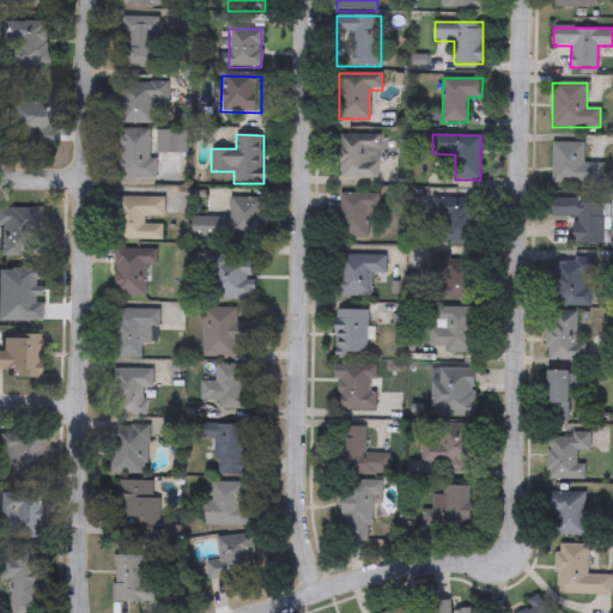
[(339,135),(378,137),(377,178),(338,177),(339,135)]
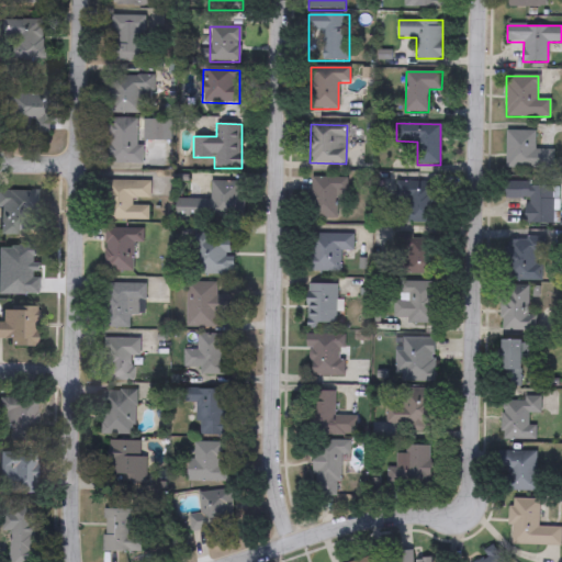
[(506,131),(536,131),(536,150),(551,150),(551,170),(506,170),(506,131)]
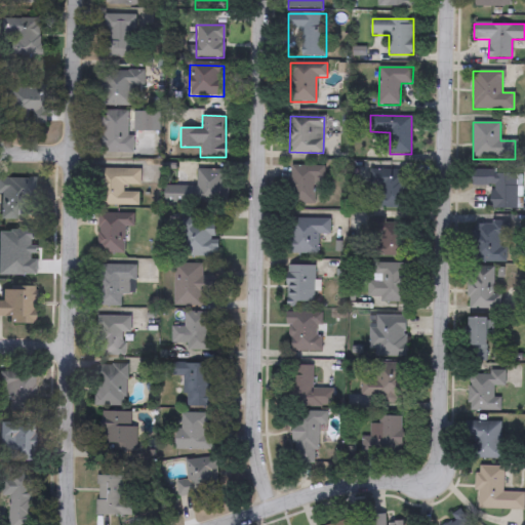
[(315,178),(314,204),(289,204),(290,166),(324,166),(324,178),(315,178)]
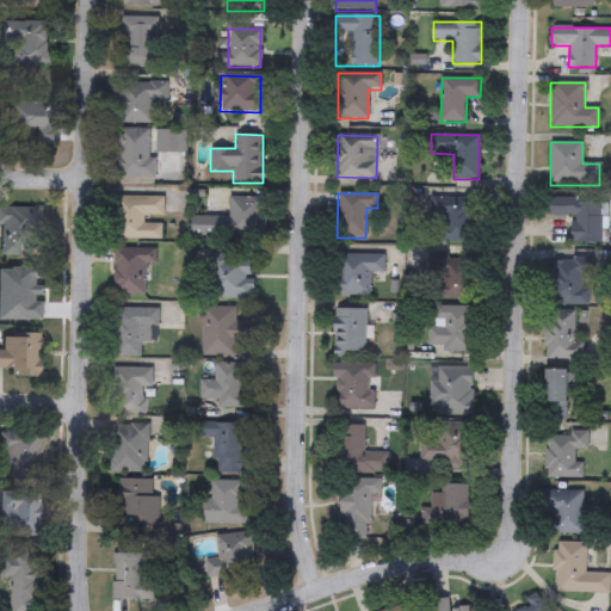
[(192,235),(193,217),(229,218),(229,197),(263,198),(260,238),(192,235)]
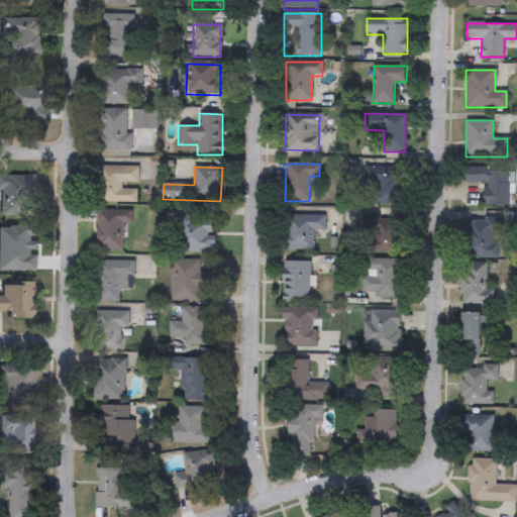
[(402,205),(367,205),(367,168),(402,168),(402,205)]
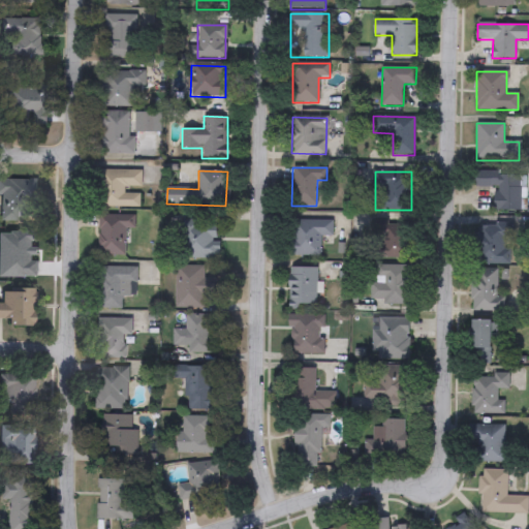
[(495,211),(495,188),(475,187),(475,172),(521,173),(521,211),(495,211)]
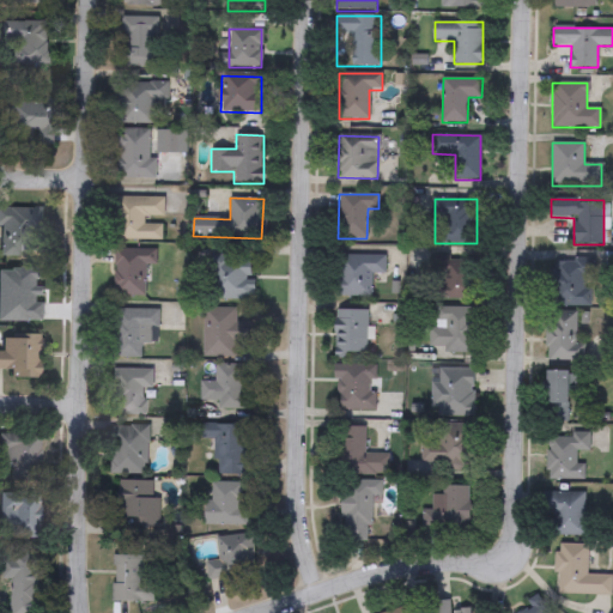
[(211,255),(254,255),(254,301),(211,301),(211,255)]
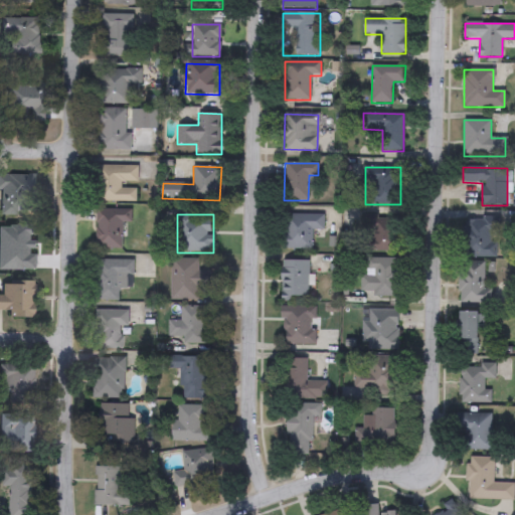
[(282,248),(282,214),(323,214),(323,230),(312,230),(312,248),(282,248)]
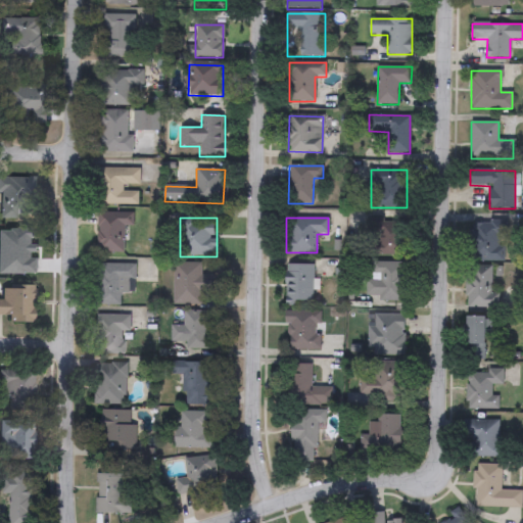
[(505,222),(505,262),(471,262),(471,222),(505,222)]
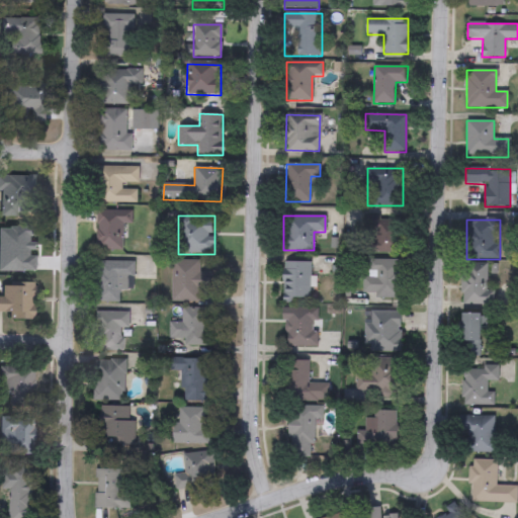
[(401,253),(364,253),(364,222),(401,222),(401,253)]
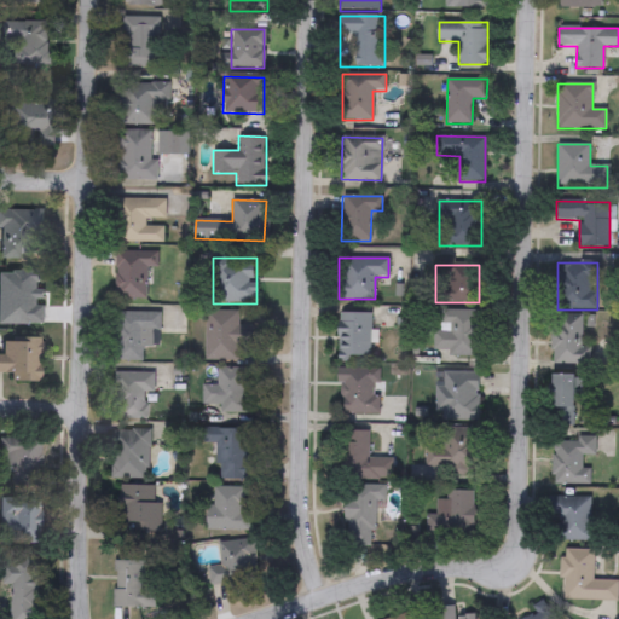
[(479,311),(479,358),(438,358),(438,311),(479,311)]
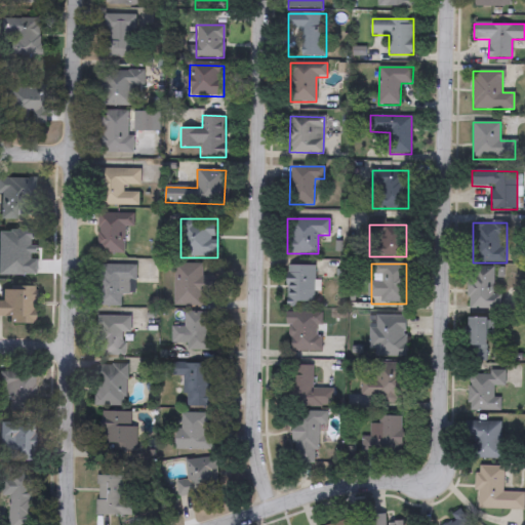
[(204,265),(204,276),(211,276),(211,294),(206,294),(206,306),(174,306),(174,265),(204,265)]
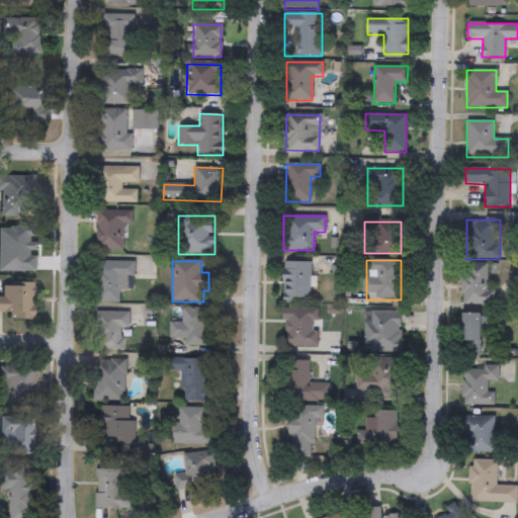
[(95,303),(96,262),(134,262),(134,278),(119,278),(119,303),(95,303)]
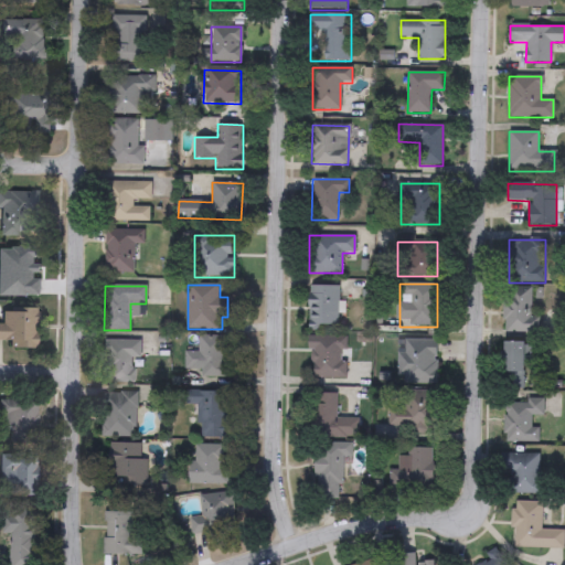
[(339,286),(339,331),(309,331),(309,286),(339,286)]
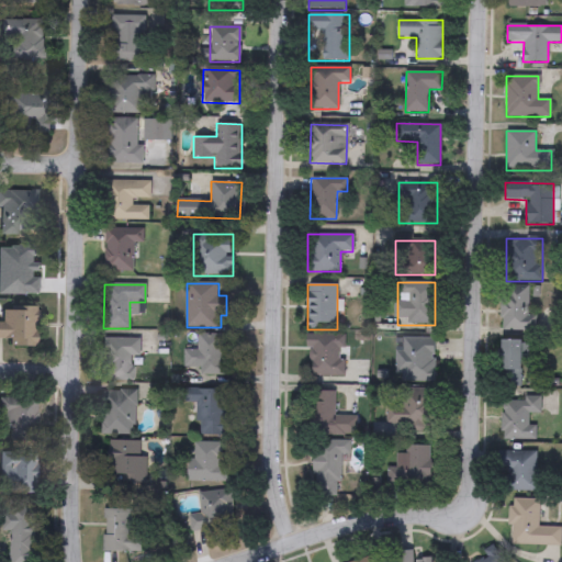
[(501,330),(501,287),(529,287),(528,314),(536,315),(536,332),(501,330)]
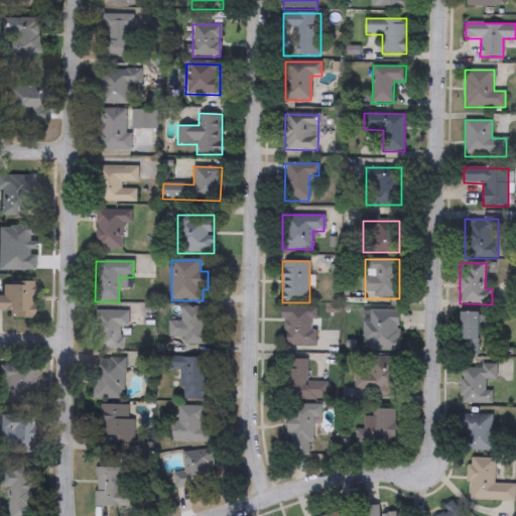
[(182,338),(169,338),(169,321),(180,321),(181,307),(211,308),(210,345),(182,345),(182,338)]
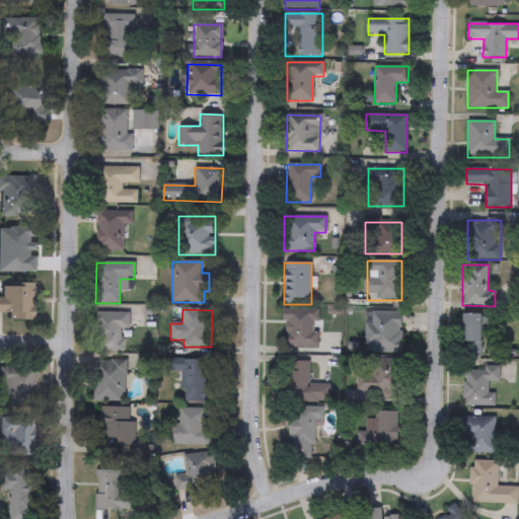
[(284,310),(318,309),(318,348),(284,348),(284,310)]
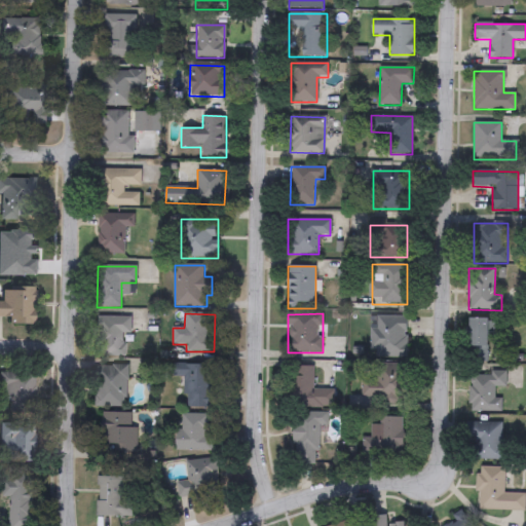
[(124,355),(97,355),(97,316),(130,316),(130,334),(124,334),(124,355)]
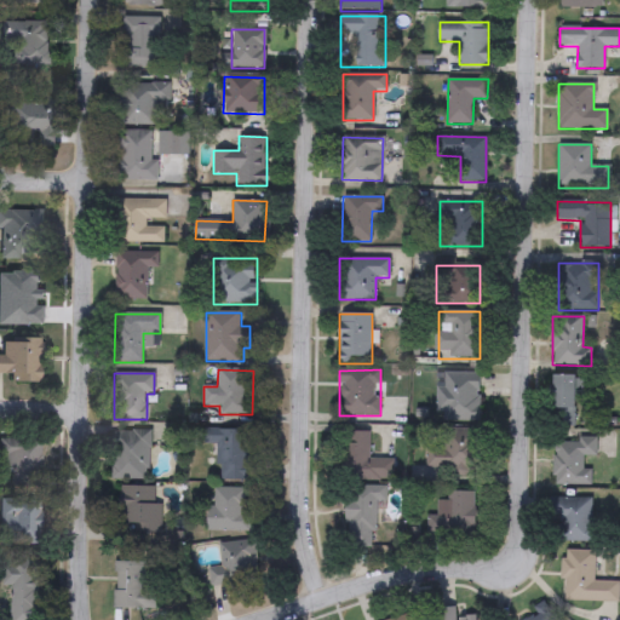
[(480,373),(480,422),(438,422),(438,373),(480,373)]
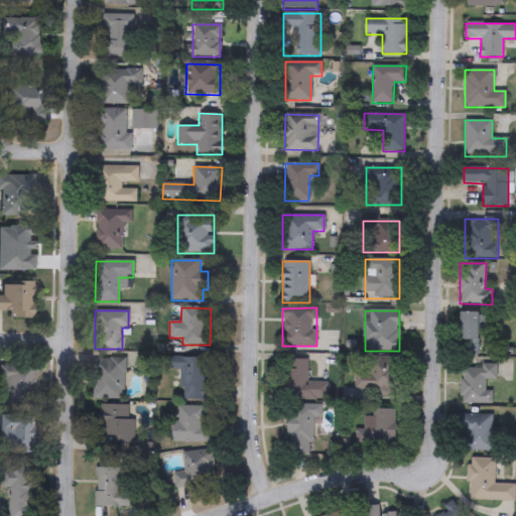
[(460,355),(460,312),(480,312),(480,355),(460,355)]
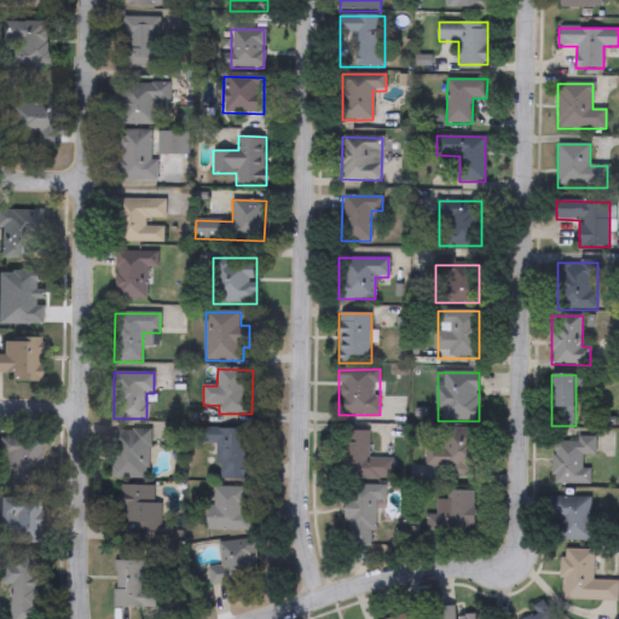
[(424,443),(439,443),(438,432),(476,428),(480,470),(427,475),(424,443)]
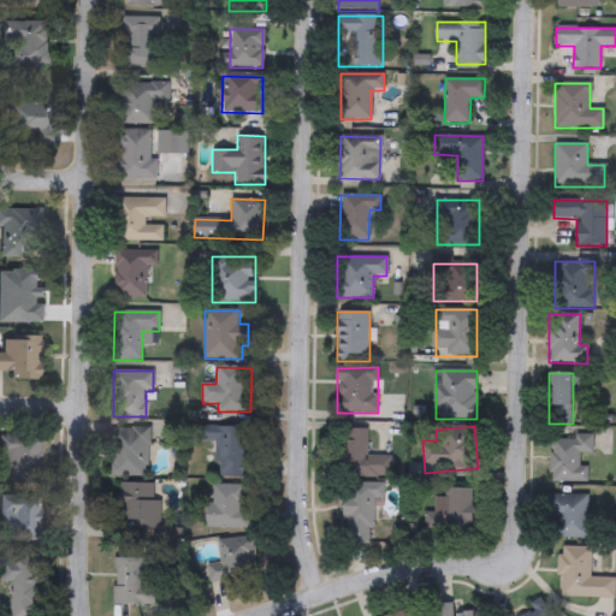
[(149,427),(149,475),(112,475),(112,427),(149,427)]
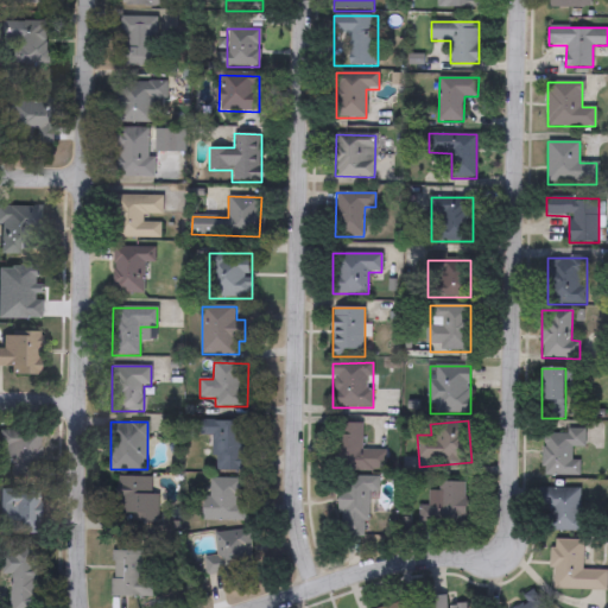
[(204,422),(245,422),(245,472),(213,472),(213,437),(204,437),(204,422)]
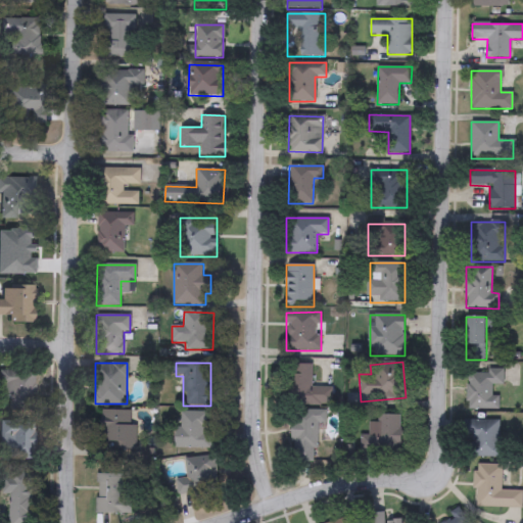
[(289,365),(313,365),(312,387),(331,387),(331,405),(289,405),(289,365)]
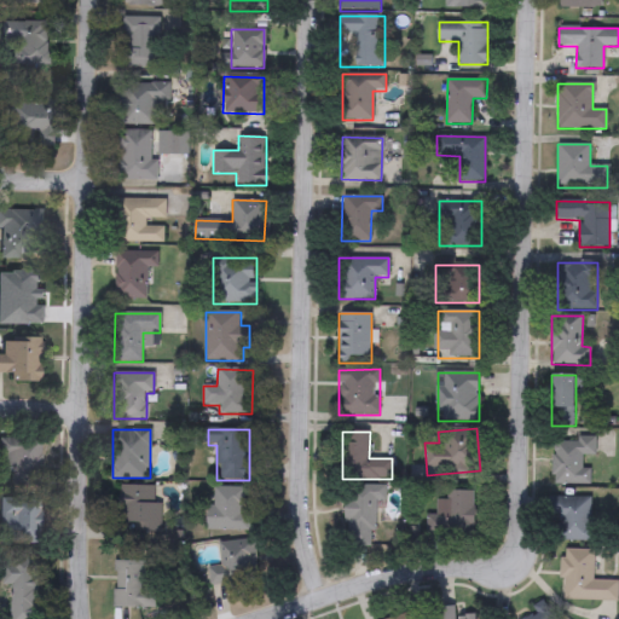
[(584,456),(584,467),(591,468),(590,485),(551,484),(553,438),(596,439),(595,456),(584,456)]
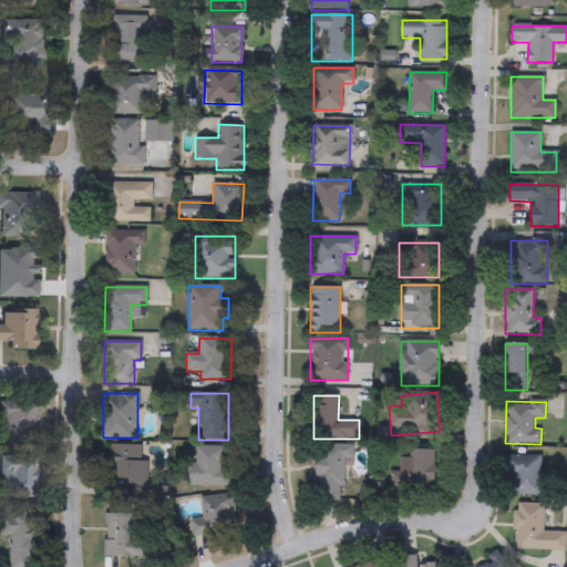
[(343,461),(343,502),(317,502),(317,444),(353,444),(353,461),(343,461)]
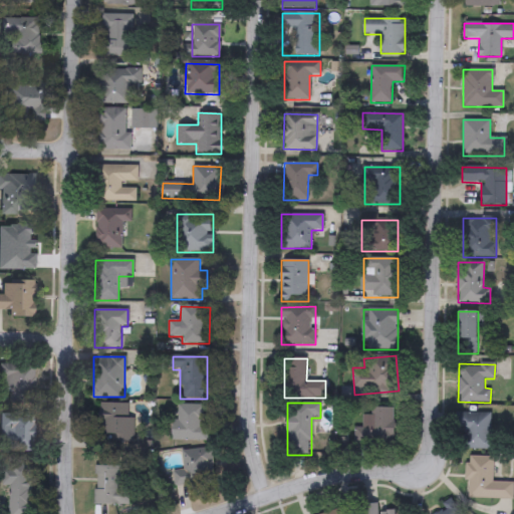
[(133,404),(132,442),(97,441),(98,404),(133,404)]
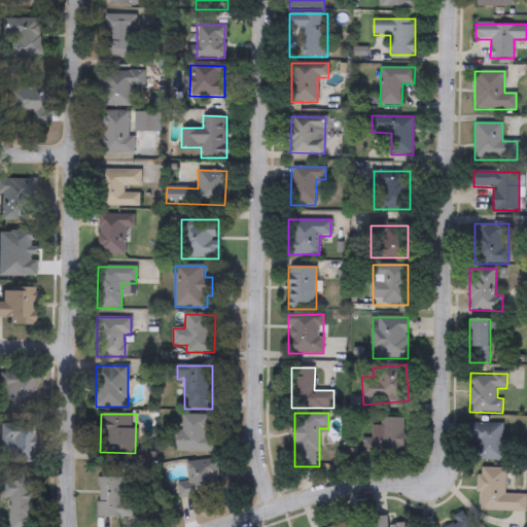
[(178,452),(178,415),(211,415),(211,452),(178,452)]
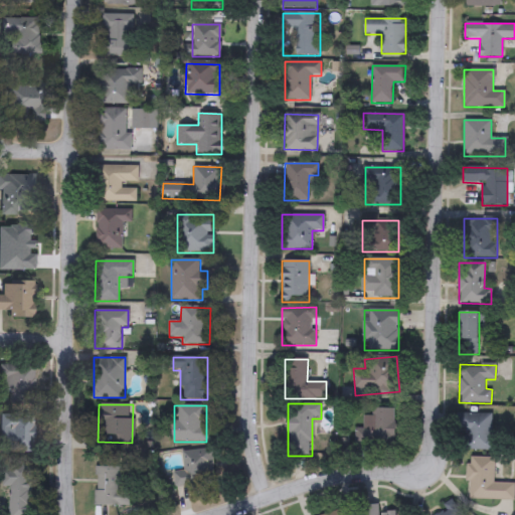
[(394,446),(355,446),(355,428),(362,428),(362,416),(372,416),(372,408),(394,408),(394,446)]
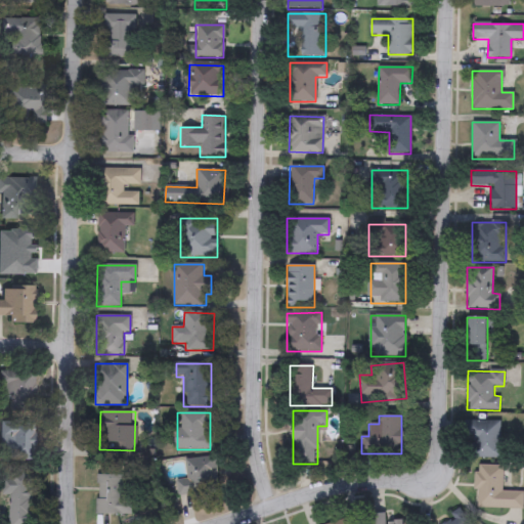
[(500,457),(469,457),(469,421),(500,421),(500,457)]
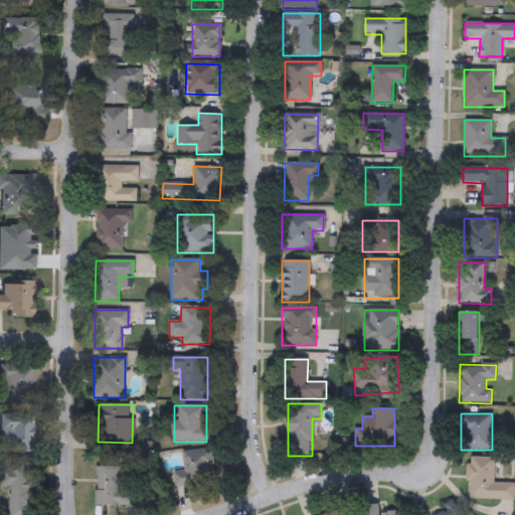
[(213,487),(173,487),(173,472),(183,472),(183,450),(212,450),(213,487)]
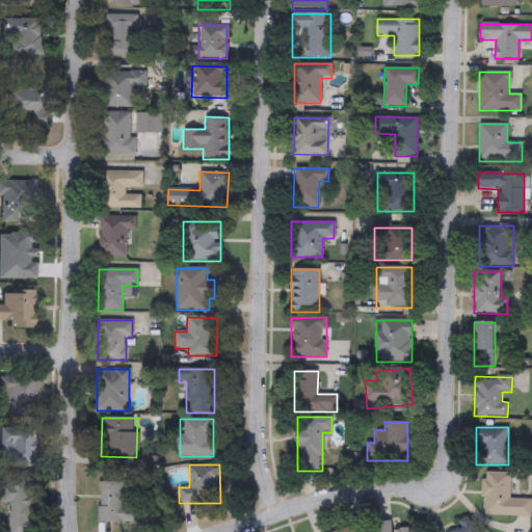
[(531,517),(484,516),(484,473),(509,473),(509,499),(531,499),(531,517)]
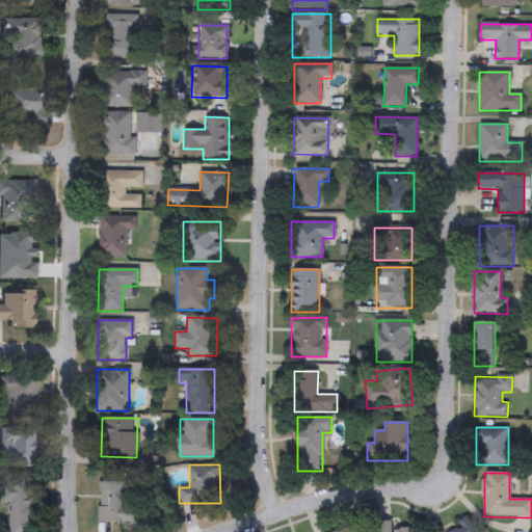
[(34,531),(10,531),(10,504),(2,504),(2,479),(34,479),(34,531)]
